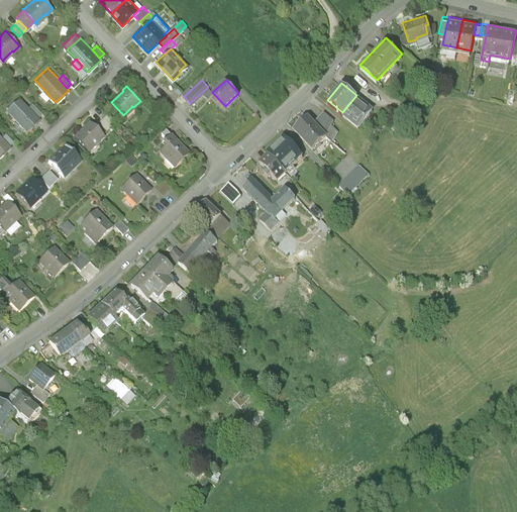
[(49,96),(43,89),(39,92),(46,100),(49,96)]
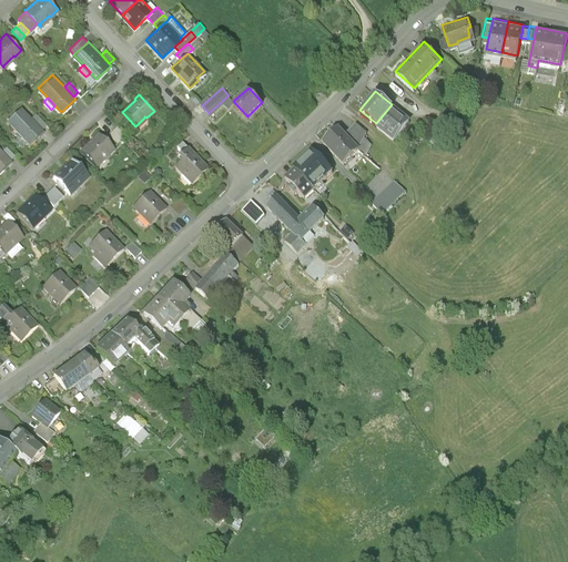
[(33,118),(21,104),(7,119),(29,143),(43,129),(41,126),(33,118)]
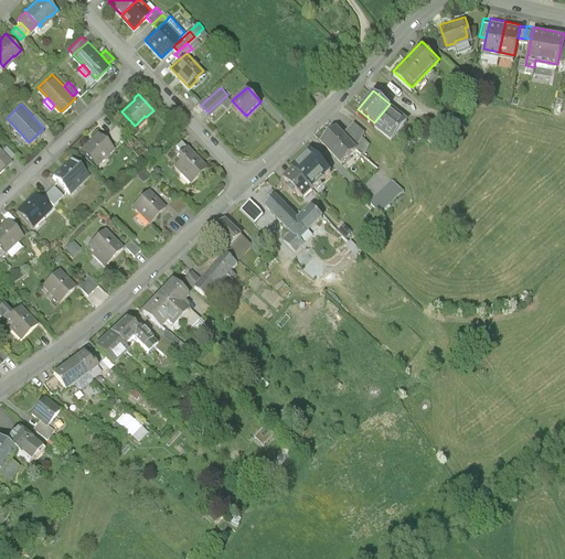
[(390,104),(374,122),(391,137),(406,118),(390,104)]
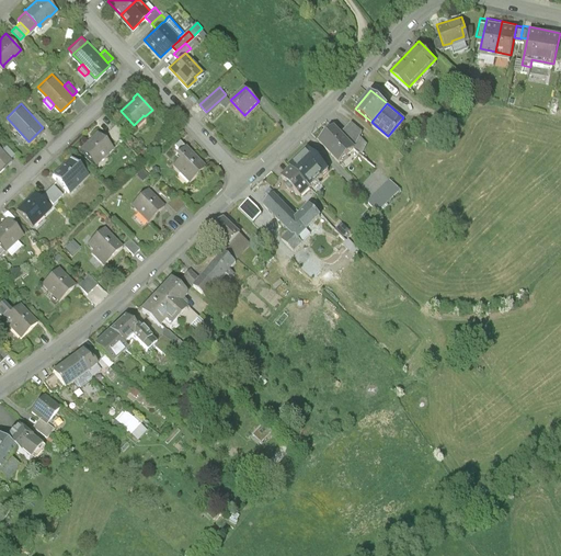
[(46,121),(37,112),(33,116),(41,125),(46,121)]
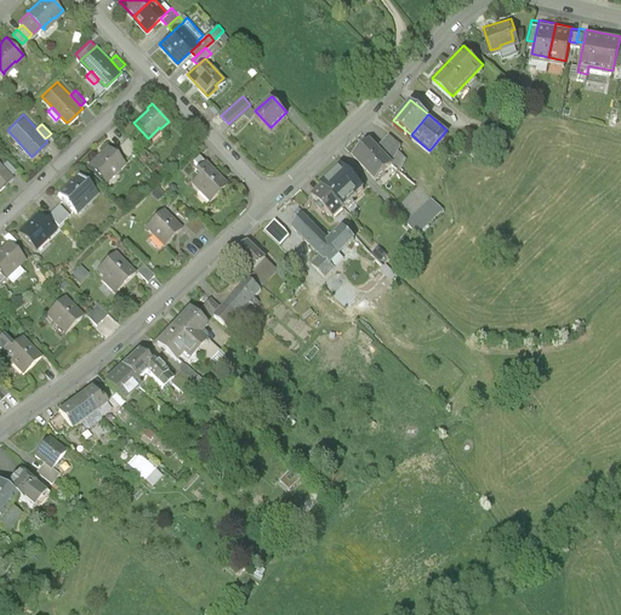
[(354,148),(368,134),(360,127),(347,142),(354,148)]
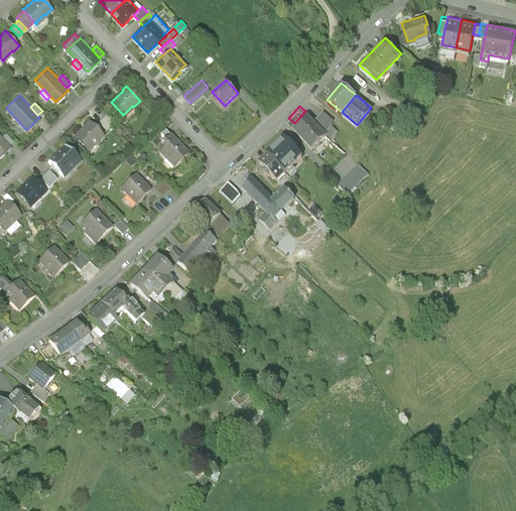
[(312,120),(326,133),(333,119),(323,110),(312,120)]
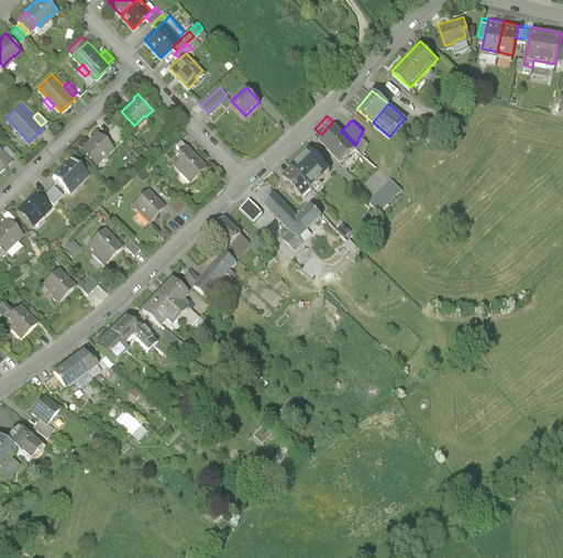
[(125,132),(117,123),(112,128),(121,137),(125,132)]
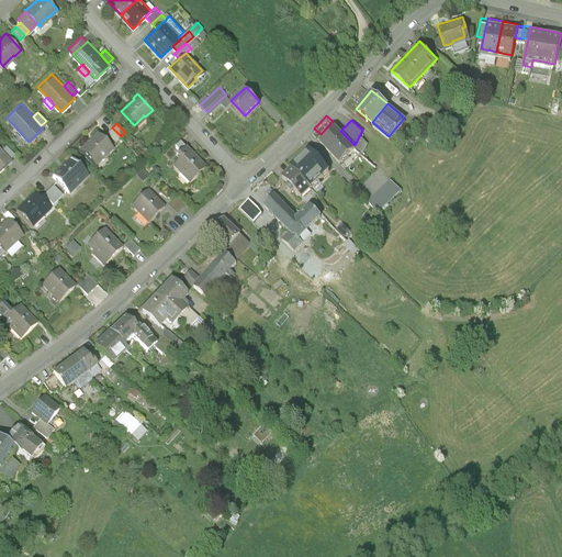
[(340,131),(334,123),(319,137),(340,159),(355,145),(340,131)]
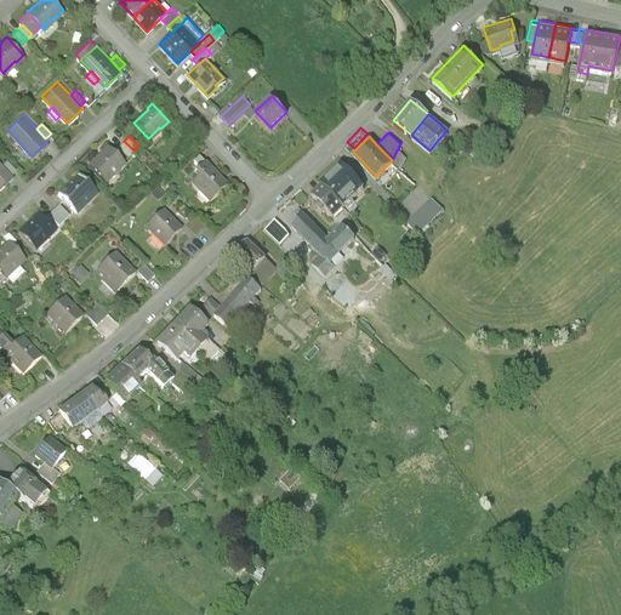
[(134,151),(124,141),(118,146),(127,155),(134,151)]
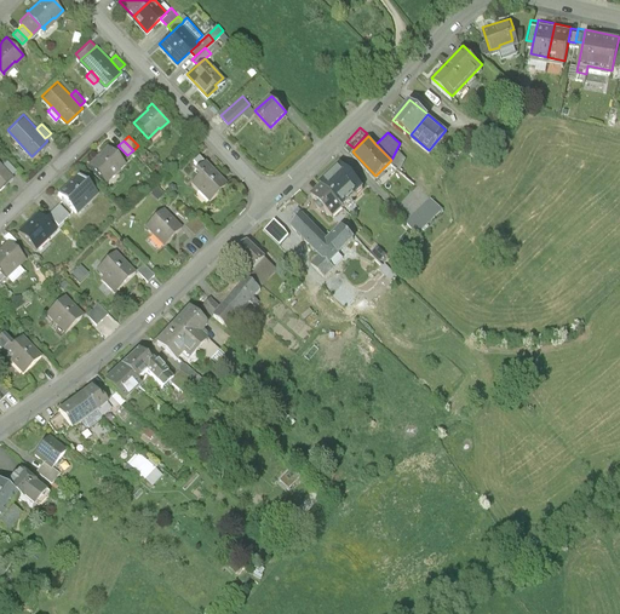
[(108,144),(103,149),(104,150),(90,164),(89,162),(89,164),(105,181),(104,178),(113,170),(115,168),(116,170),(125,162),(108,144)]
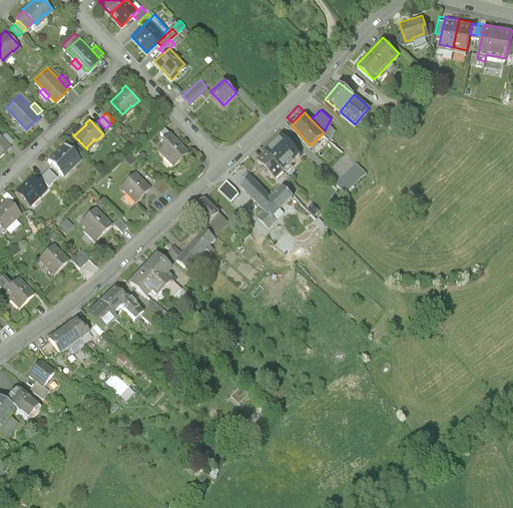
[(163,144),(172,135),(163,126),(154,135),(163,144)]
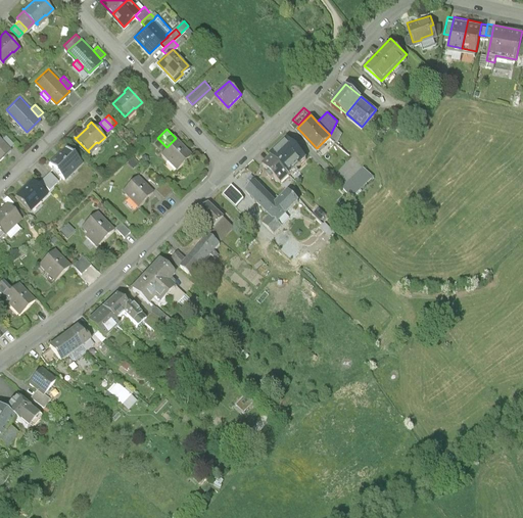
[(13,141),(5,133),(1,137),(9,145),(13,141)]
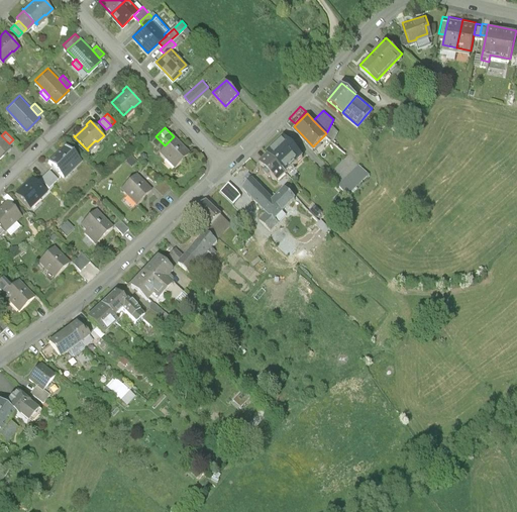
[(284,133),(268,149),(269,150),(286,169),(302,154),(284,133)]
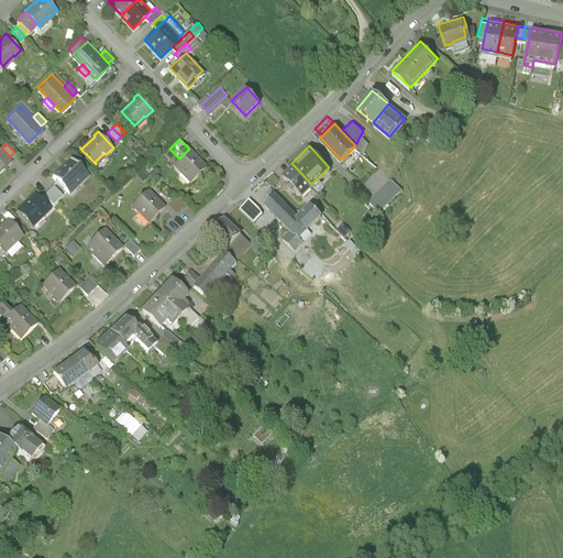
[(1,148),(0,146),(0,168),(11,159),(10,156),(1,148)]
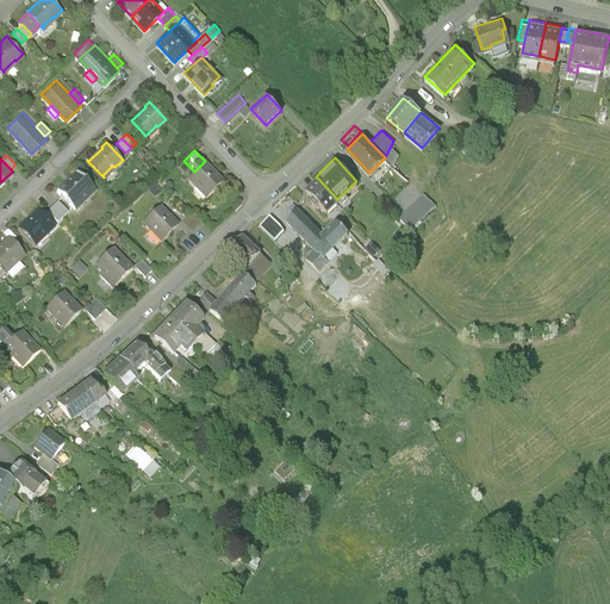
[(209,166),(205,161),(194,172),(187,178),(194,185),(197,184),(206,194),(205,197),(223,180),(222,180),(207,166),(209,166)]
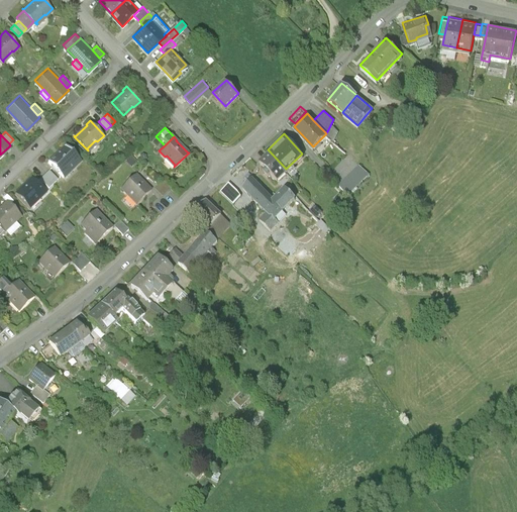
[(65,144),(61,147),(62,148),(49,160),(48,161),(63,175),(64,174),(62,173),(71,164),(72,166),(79,160),(65,144)]
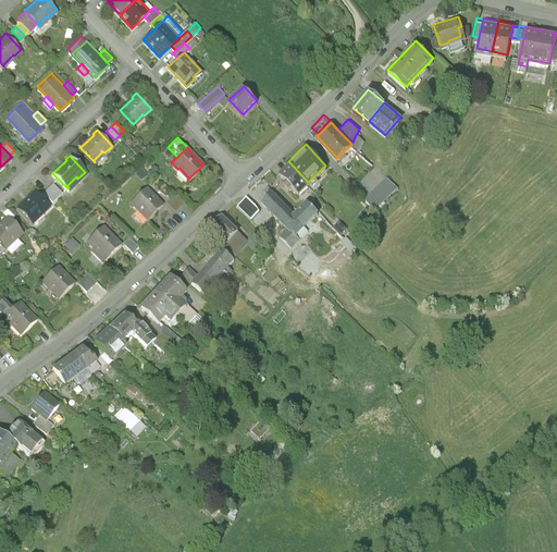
[(308,182),(289,162),(281,171),(287,179),(285,181),(288,185),(292,183),(299,191),(308,182)]
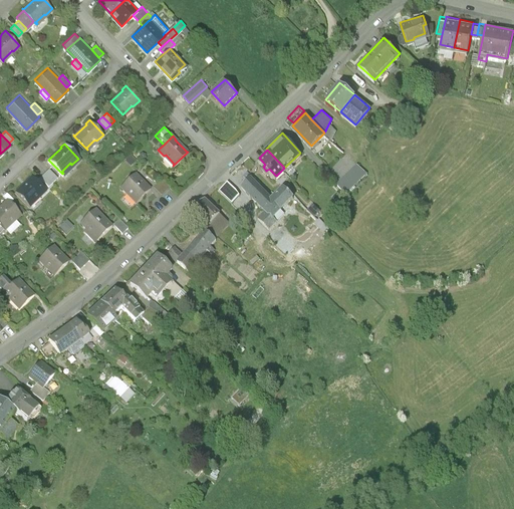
[(357,162),(336,181),(345,191),(366,170),(357,162)]
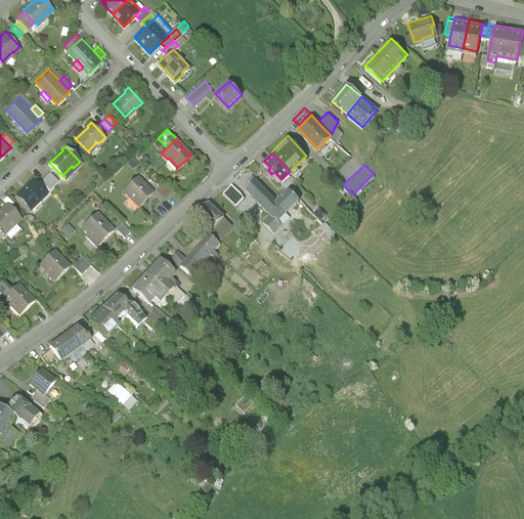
[(58,179),(50,170),(45,174),(54,184),(58,179)]
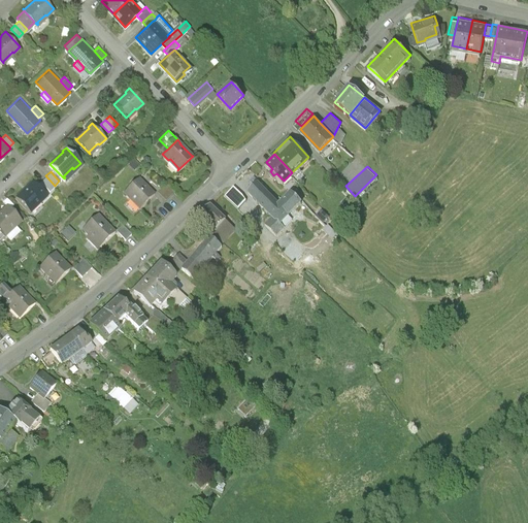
[(55,186),(45,175),(41,181),(50,190),(55,186)]
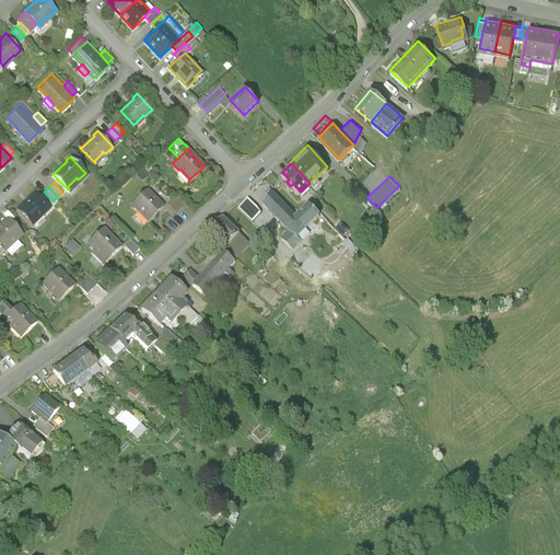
[(151,191),(147,186),(130,201),(137,209),(139,208),(148,218),(147,219),(148,220),(164,205),(163,204),(162,205),(150,192),(151,191)]
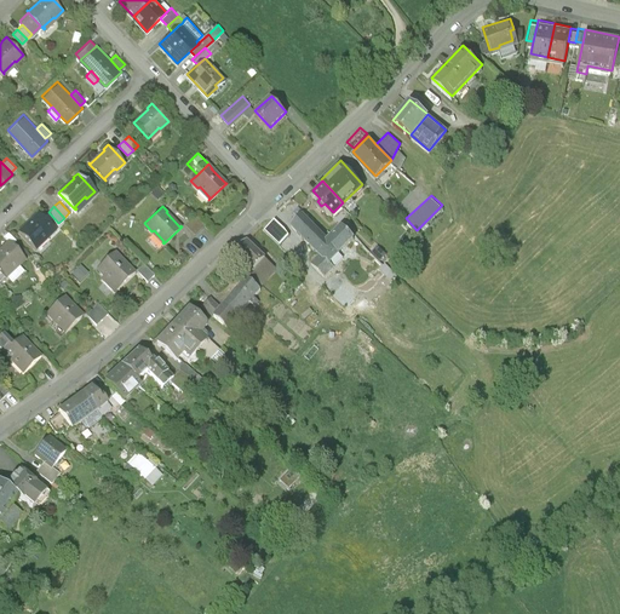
[(38,211),(33,216),(34,217),(21,230),(19,229),(18,229),(36,247),(35,245),(46,234),(47,236),(55,229),(38,211)]
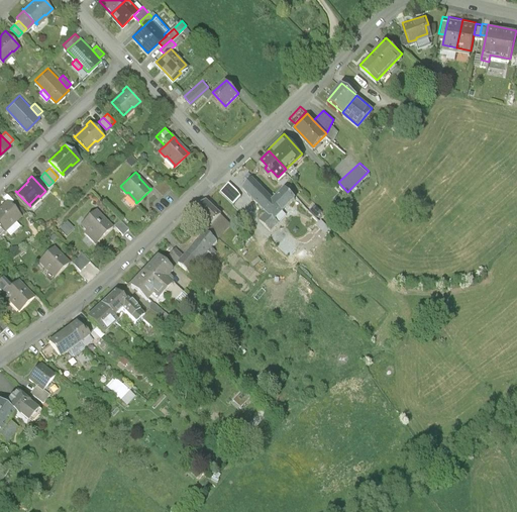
[(273,198),(251,177),(242,185),(268,210),(268,209),(278,219),(287,211),(283,207),(282,208),(273,198)]
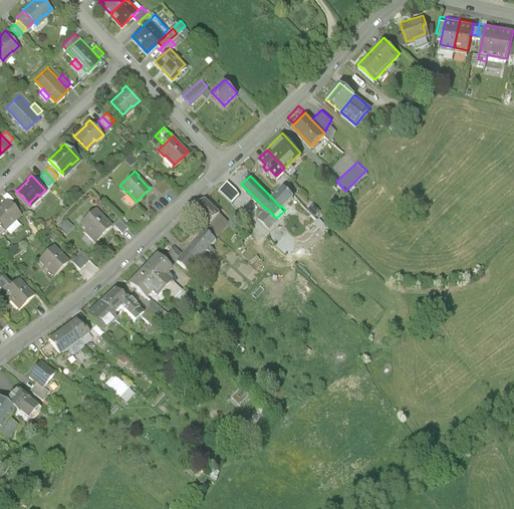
[(170,185),(162,177),(154,185),(161,193),(170,185)]
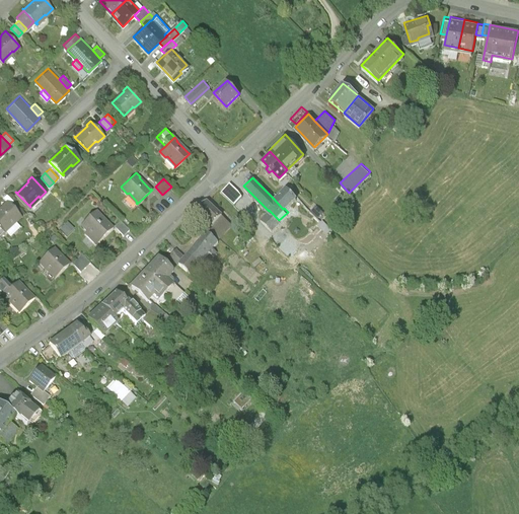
[(127,194),(121,187),(118,191),(124,197),(127,194)]
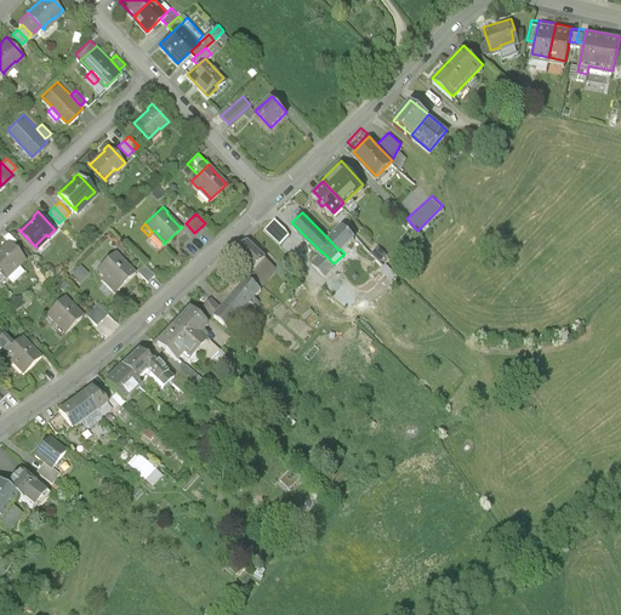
[(343,223),(328,238),(339,250),(340,249),(354,234),(343,223)]
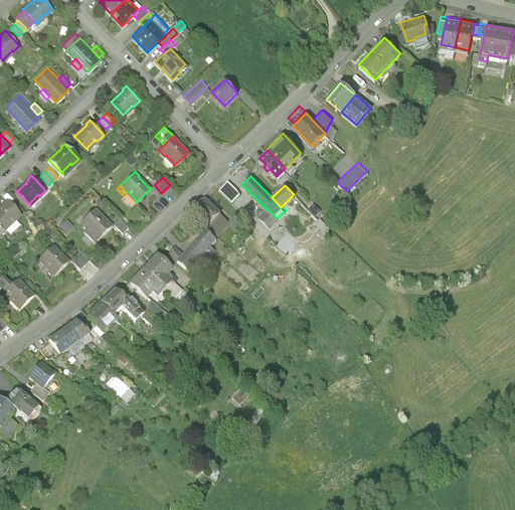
[(229,220),(205,197),(196,206),(211,220),(221,229),(229,220)]
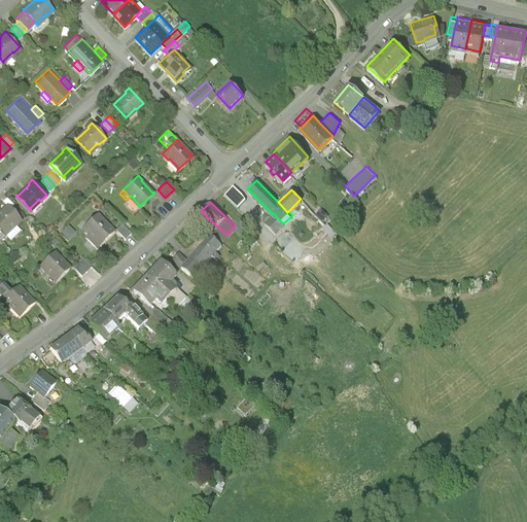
[(4,208),(0,210),(0,229),(3,233),(13,223),(14,225),(22,218),(7,203),(3,207),(4,208)]
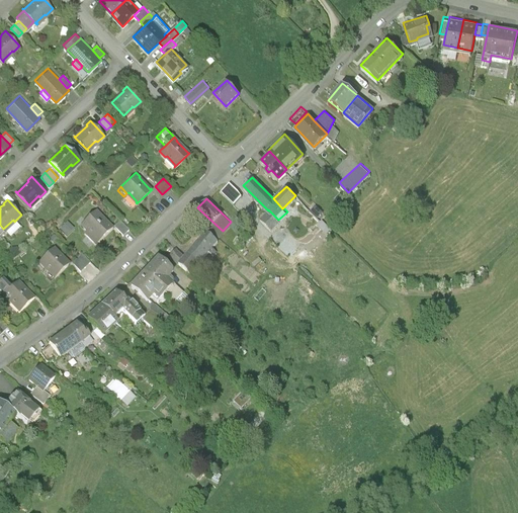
[(111,227),(99,214),(100,212),(95,207),(81,223),(86,229),(84,231),(95,242),(111,227)]
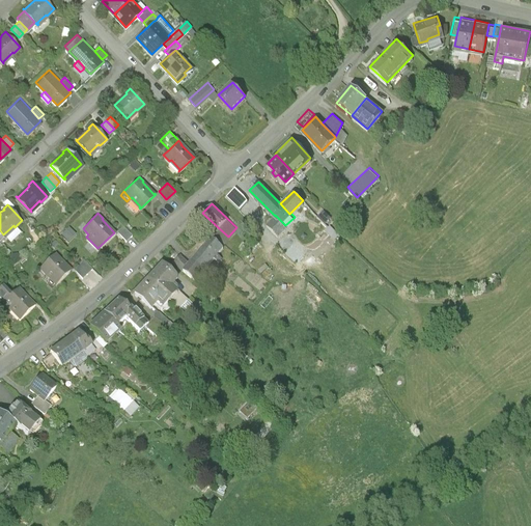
[(285,225),(275,215),(275,216),(268,223),(277,233),(281,229),(282,230),(284,229),(283,227),(285,225)]
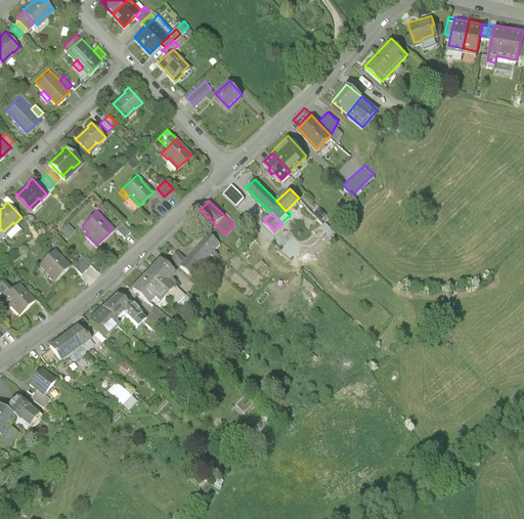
[(69,219),(60,227),(68,234),(76,226),(69,219)]
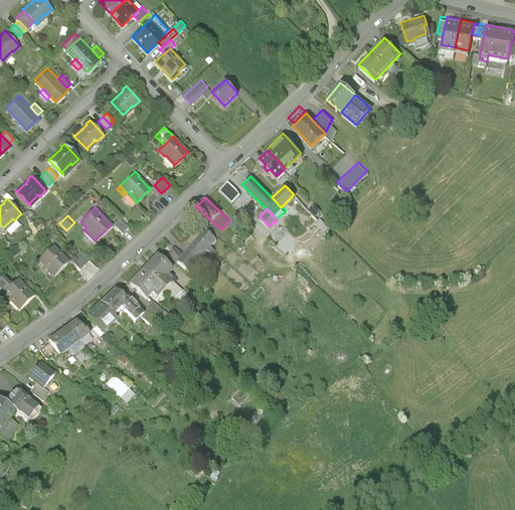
[(128,225),(120,216),(114,221),(122,231),(128,225)]
